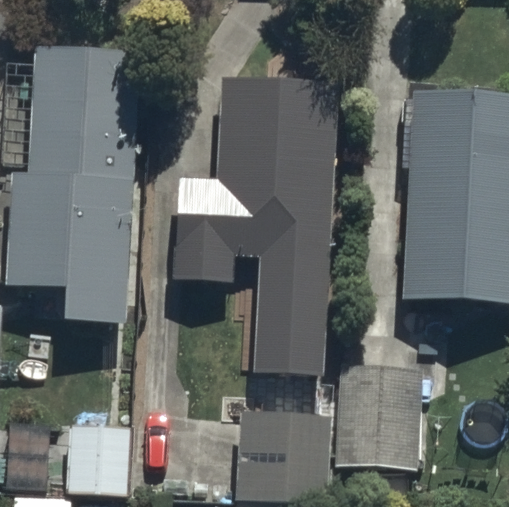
[(136,48),(34,44),(30,168),(11,168),(8,284),(64,286),(63,319),(127,321),(136,48)]
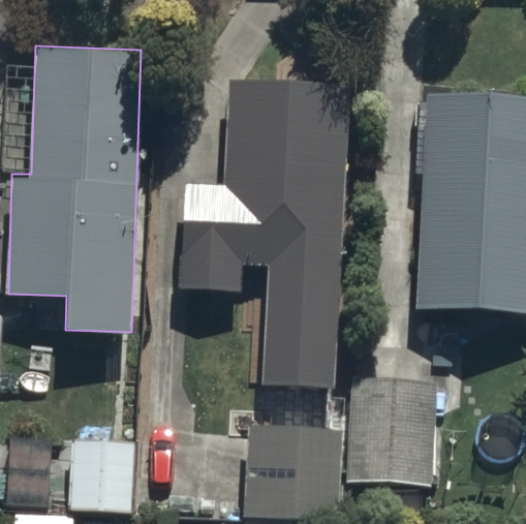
[(243,266),(268,268),(263,373),(334,376),(340,262),(348,84),(226,79),(221,183),(184,182),(178,290),(241,294),(243,266)]
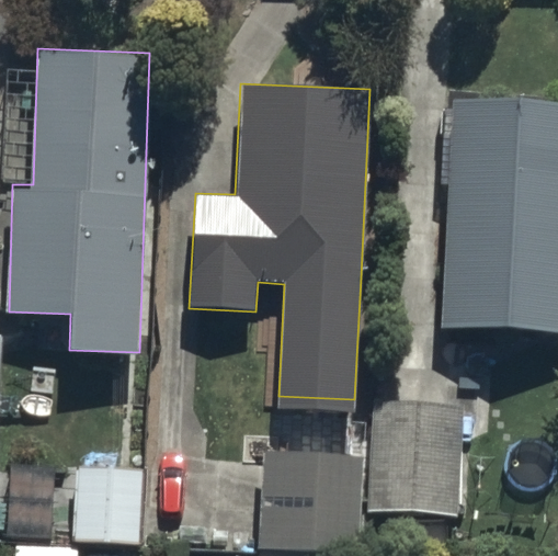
[(557,102),(453,97),(442,327),(557,331),(557,102)]
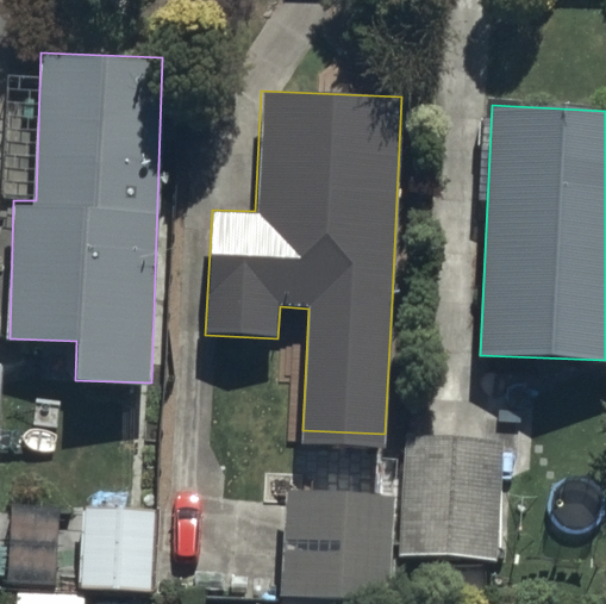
[(505,440),(405,435),(399,558),(499,561),(505,440)]
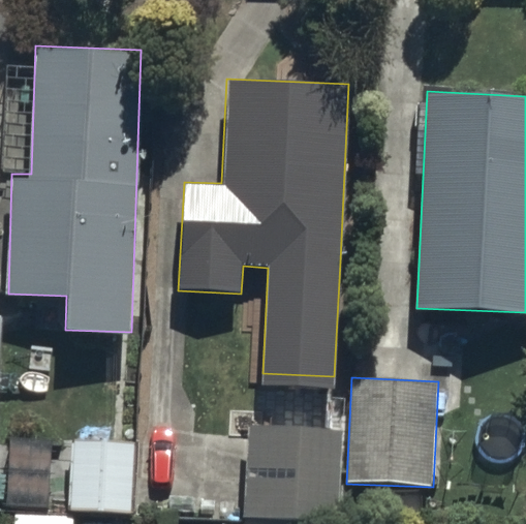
[(245,426),(241,516),(336,519),(339,430),(245,426)]
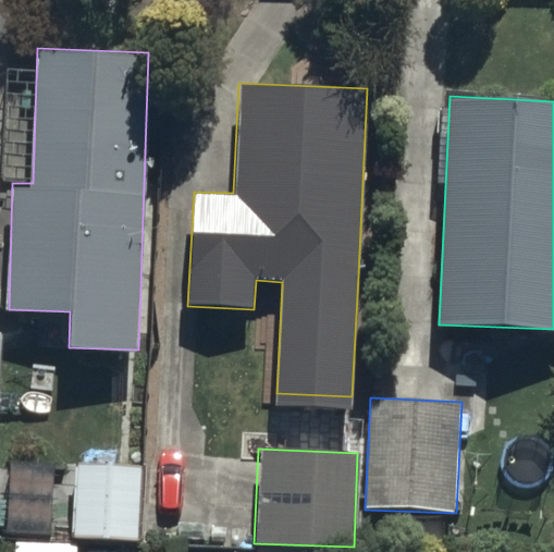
[(137,539),(139,469),(77,467),(75,537),(137,539)]
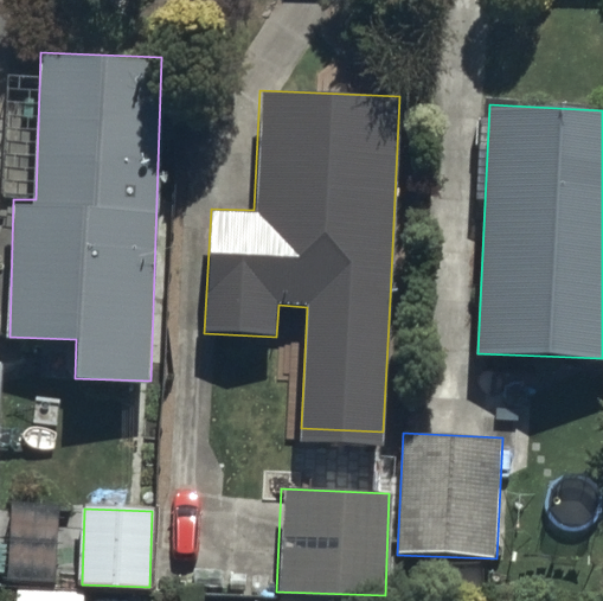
All buildings are outlined.
